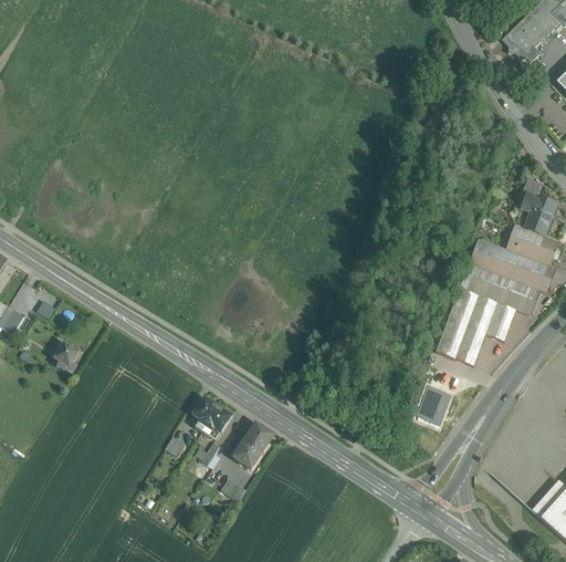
[(565,0),(564,0),(541,0),(502,39),(509,45),(512,45),(515,48),(515,52),(520,58),(527,58),(531,61),(540,52),(534,47),(554,25),(556,28),(563,22),(564,23),(565,23),(565,0)]
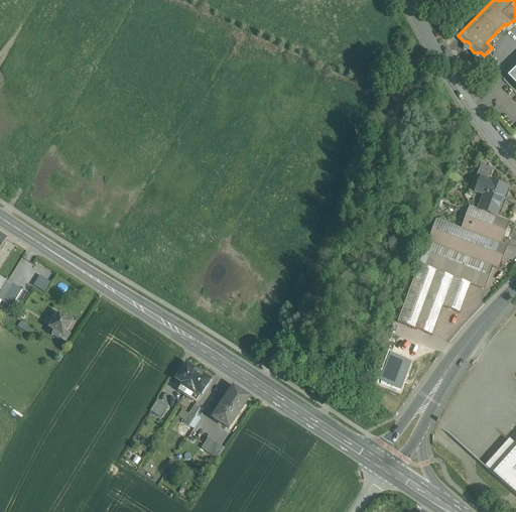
[(515,65),(507,74),(515,84),(515,65)]
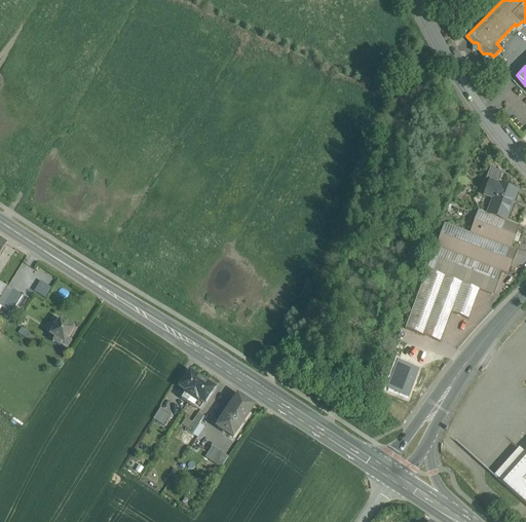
[(502,169),(490,164),(485,177),(489,178),(498,181),(502,169)]
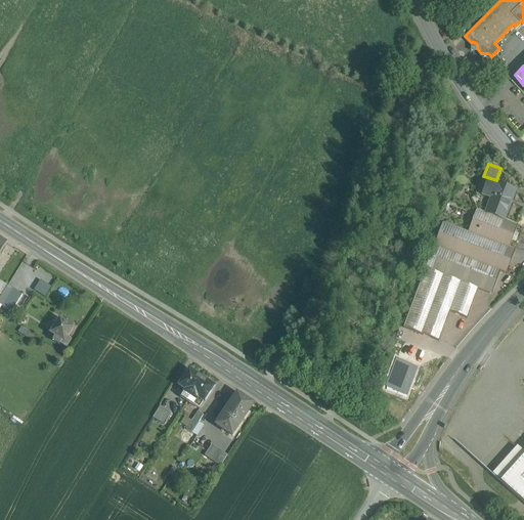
[(496,180),(487,177),(482,190),(491,195),(486,210),(504,217),(514,187),(496,180)]
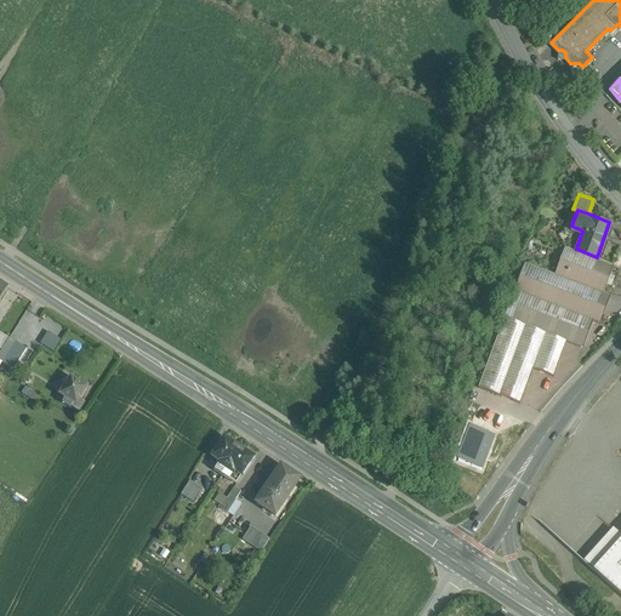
[(576,249),(564,245),(554,272),(600,290),(610,262),(597,257),(576,249)]
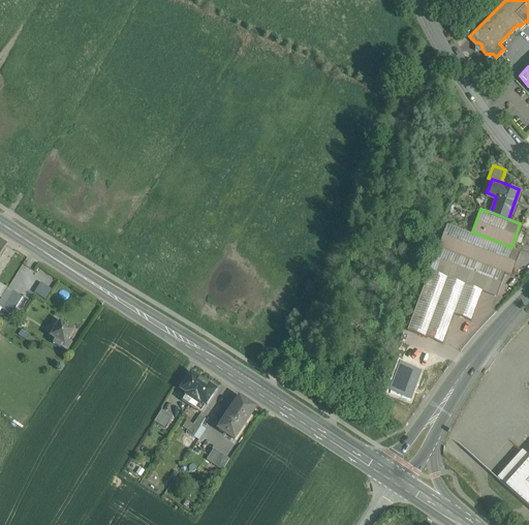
[(472,232),(446,222),(438,246),(503,270),(508,273),(518,249),(511,247),(472,232)]
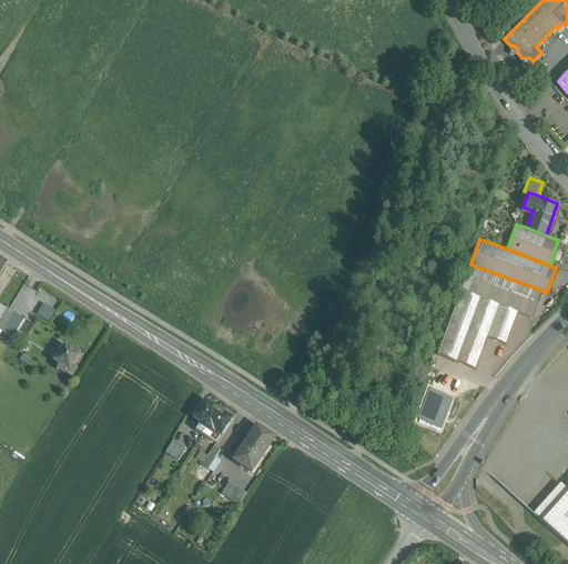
[(540,290),(470,264),(462,289),(460,289),(437,352),(475,366),(487,335),(506,342),(518,310),(530,315),(540,290)]
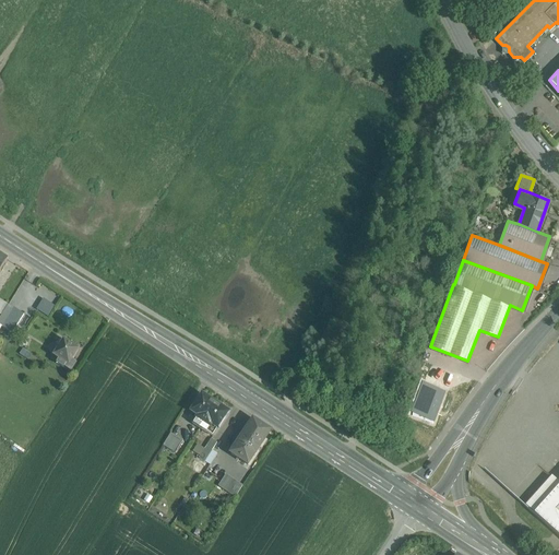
[(43,294),(37,305),(48,311),(55,300),(43,294)]
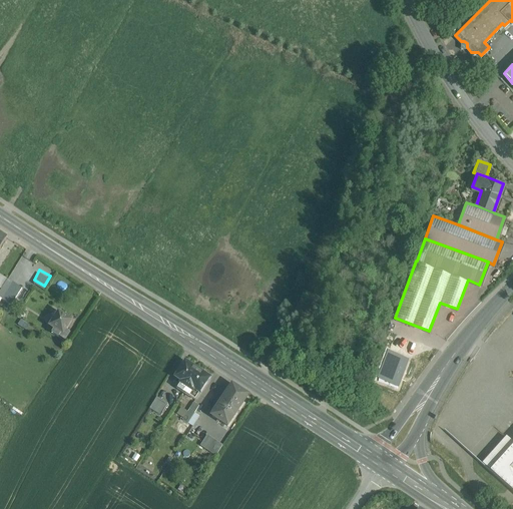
[(22,285),(8,276),(2,286),(6,289),(1,296),(11,302),(22,285)]
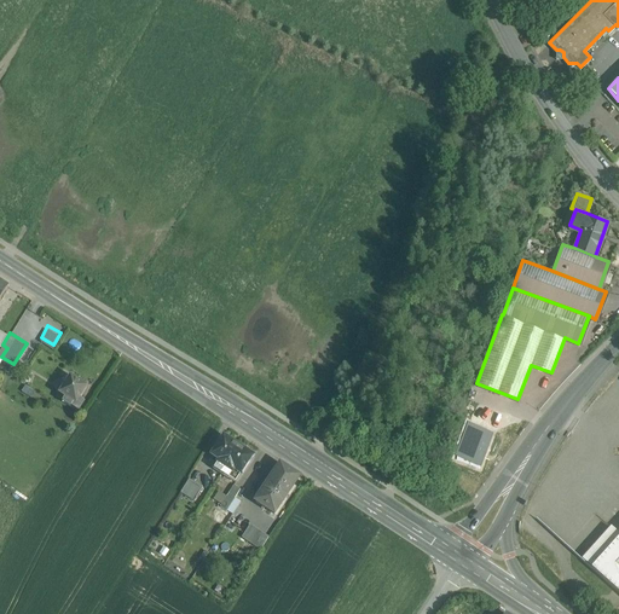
[(70,372),(59,389),(65,393),(63,398),(70,403),(74,399),(75,400),(87,383),(70,372)]
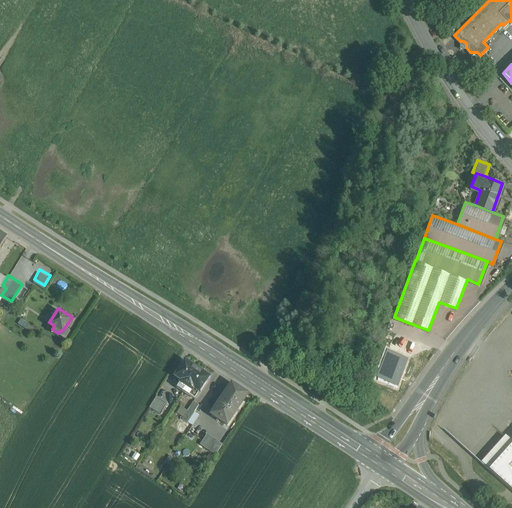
[(197,366),(185,358),(175,373),(181,378),(177,384),(183,388),(197,366)]
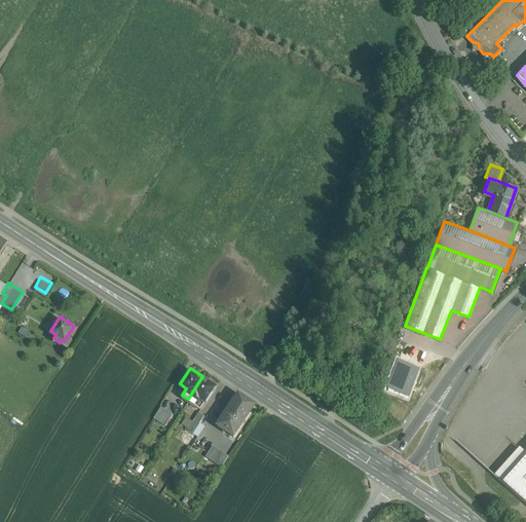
[(202,376),(188,399),(199,407),(201,406),(216,385),(202,376)]
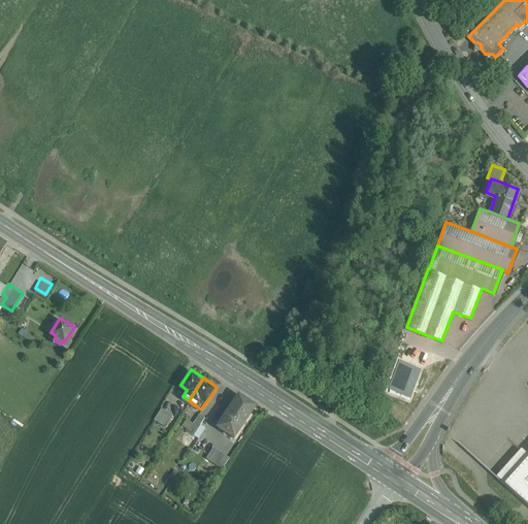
[(255,404),(238,394),(218,425),(234,435),(255,404)]
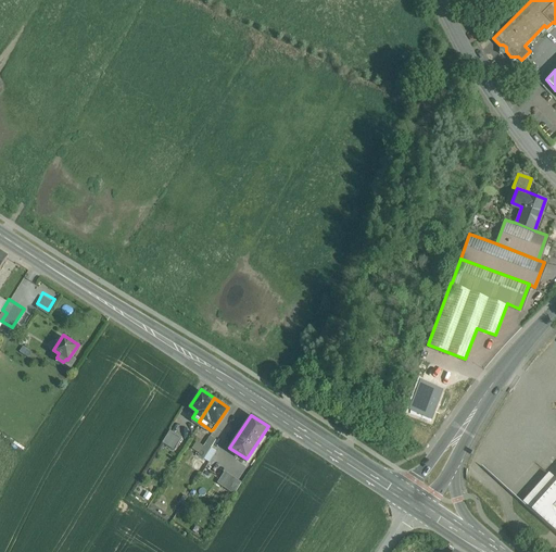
[(181,435),(169,427),(162,439),(174,447),(181,435)]
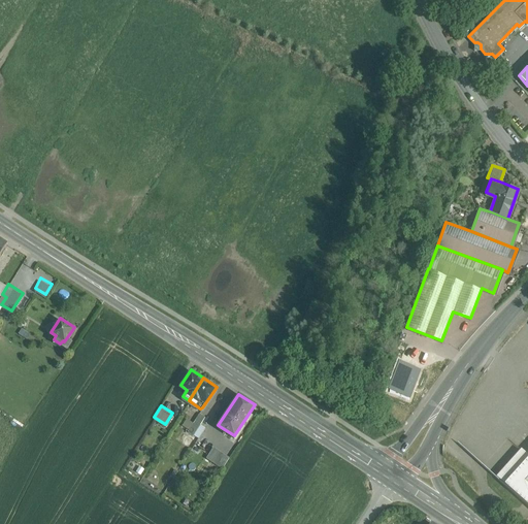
[(200,411),(188,429),(193,432),(198,435),(204,426),(199,423),(204,414),(200,411)]
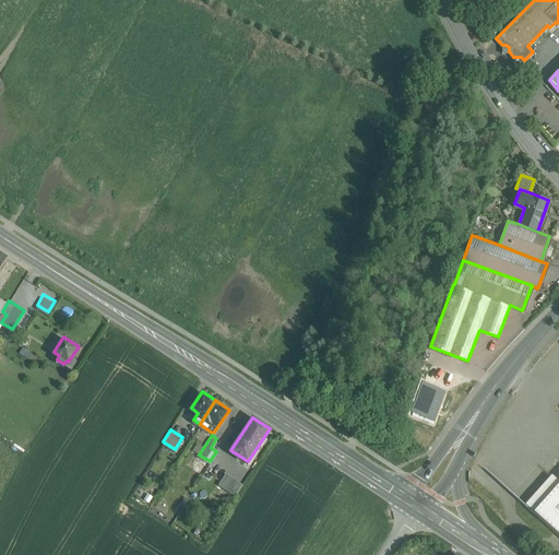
[(242,482),(226,471),(218,482),(235,493),(242,482)]
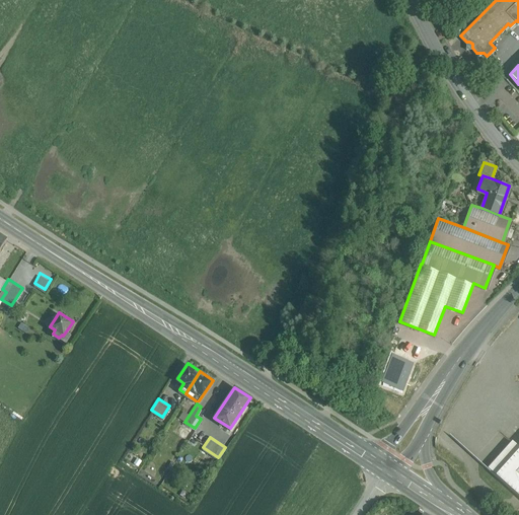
[(518,447),(496,473),(518,494),(518,447)]
